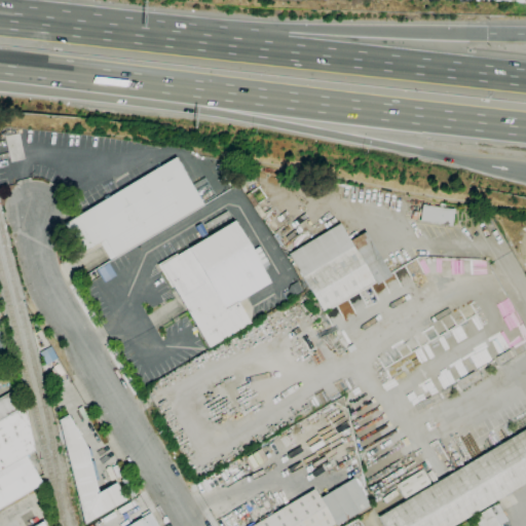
[(110,261),(99,242),(81,253),(64,224),(175,157),(203,205),(110,261)]
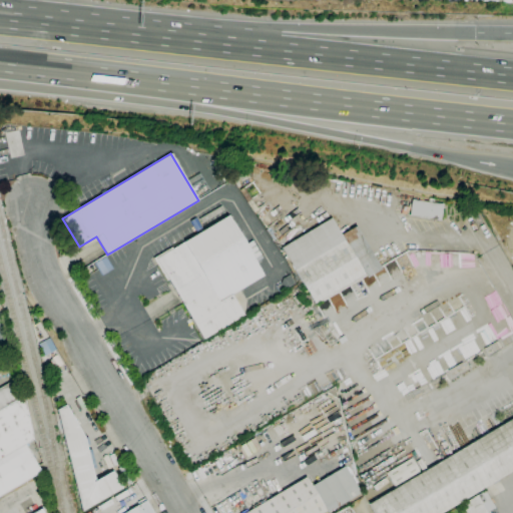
[(441,220),(410,216),(412,199),(443,203),(441,220)]
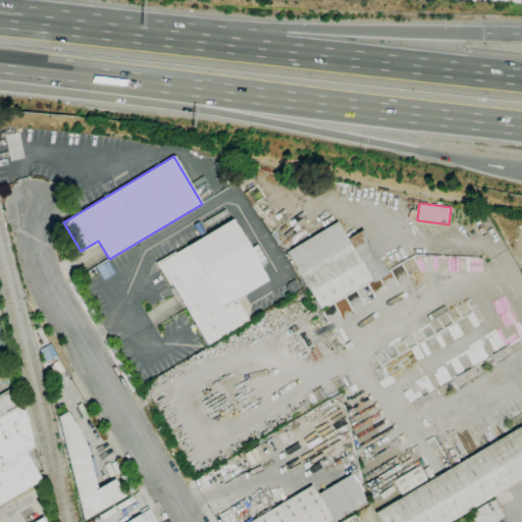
[(205,346),(193,325),(195,324),(171,284),(169,285),(155,263),(174,252),(175,253),(231,219),(268,280),(237,300),(249,320),(205,346)]
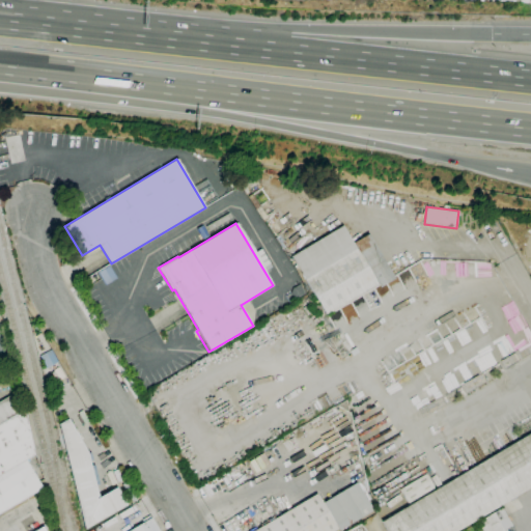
[(318,302),(316,303),(315,301),(316,300),(305,279),(304,280),(290,256),(342,225),(354,243),(368,234),(394,278),(380,287),(378,284),(326,315),(318,302)]
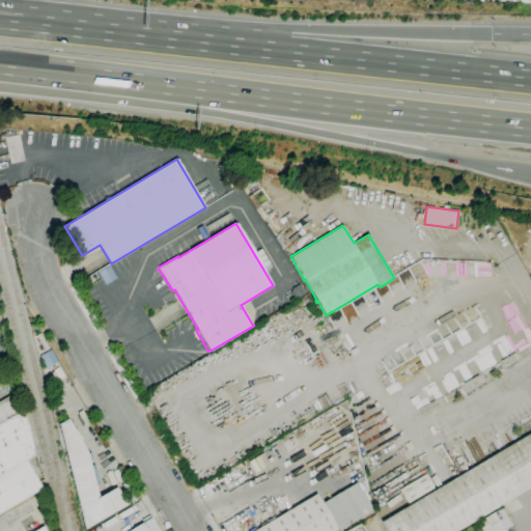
[(0,423),(0,401),(15,393),(24,410),(0,423)]
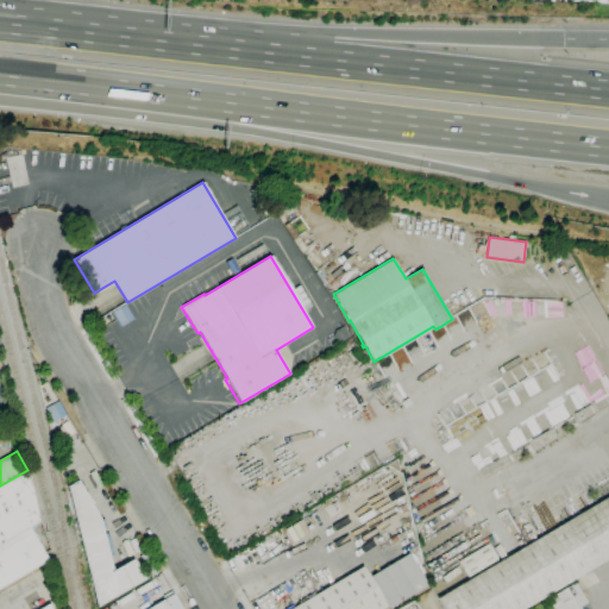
[(0,485),(27,470),(39,521),(29,527),(0,544),(0,485)]
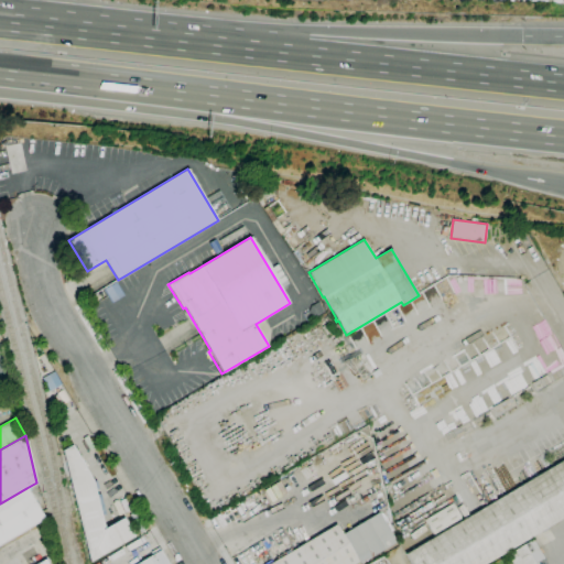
[(90,562),(62,451),(72,445),(93,480),(105,529),(123,518),(133,537),(90,562)]
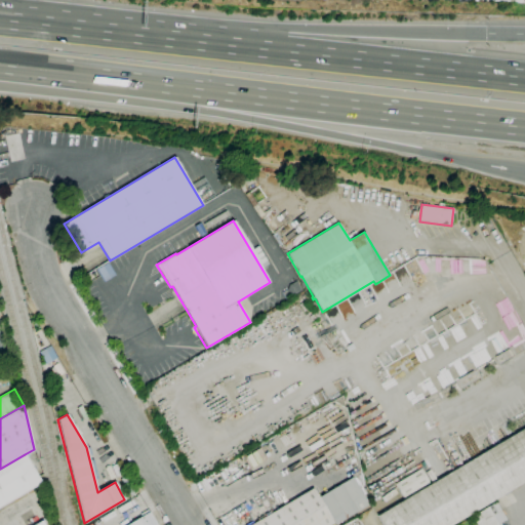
[(524,481),(451,524),(382,524),(377,516),(524,428),(524,481)]
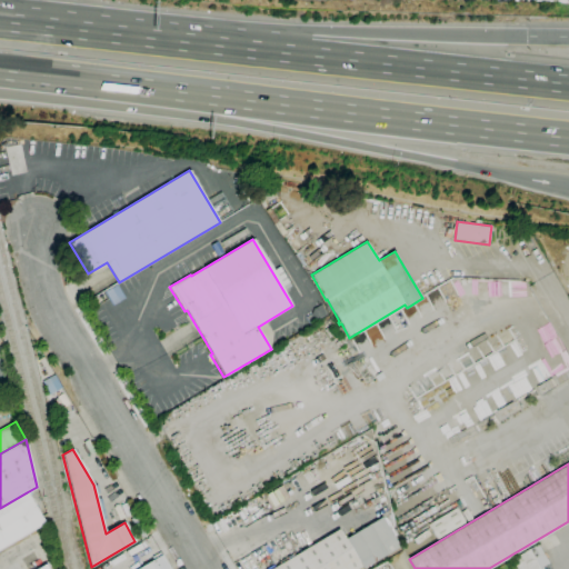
[(0,549),(0,508),(27,492),(46,522),(0,549)]
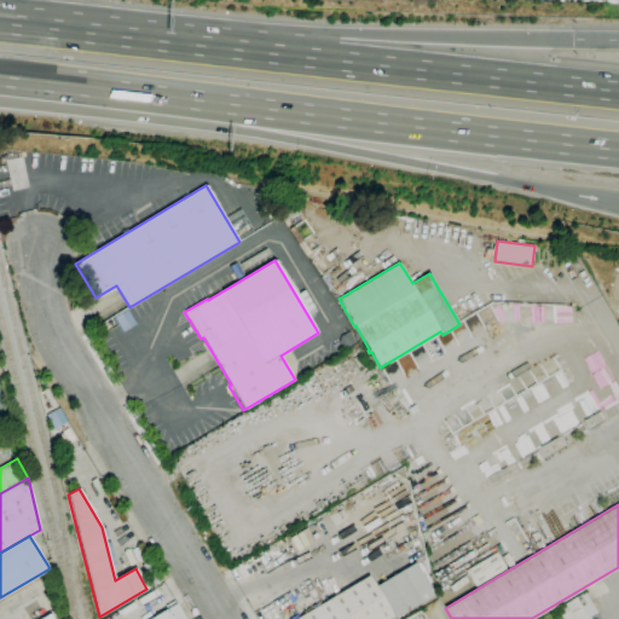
[(475,588),(466,571),(496,553),(507,570),(475,588)]
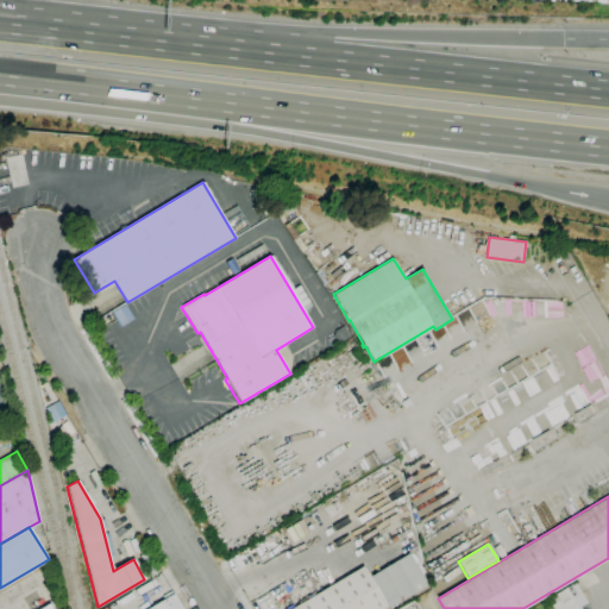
[(384,608),(290,608),(363,566),(370,577),(408,553),(427,585),(387,608),(384,608)]
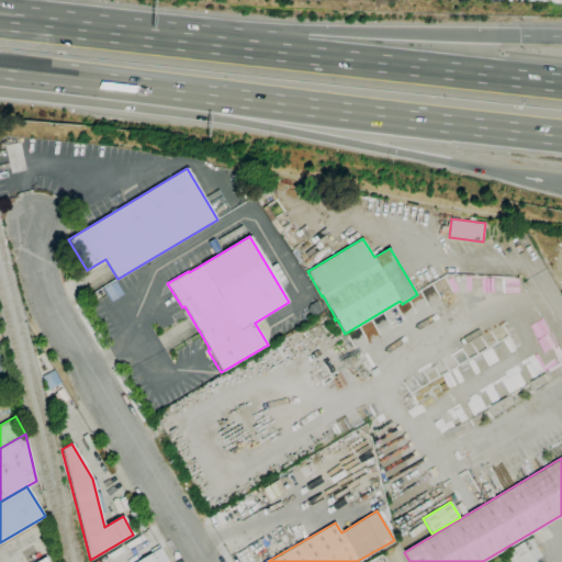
[(509,561),(505,553),(523,542),(524,543),(531,538),(542,557),(534,561),(528,553),(529,553),(528,551),(518,557),(520,561),(509,561)]
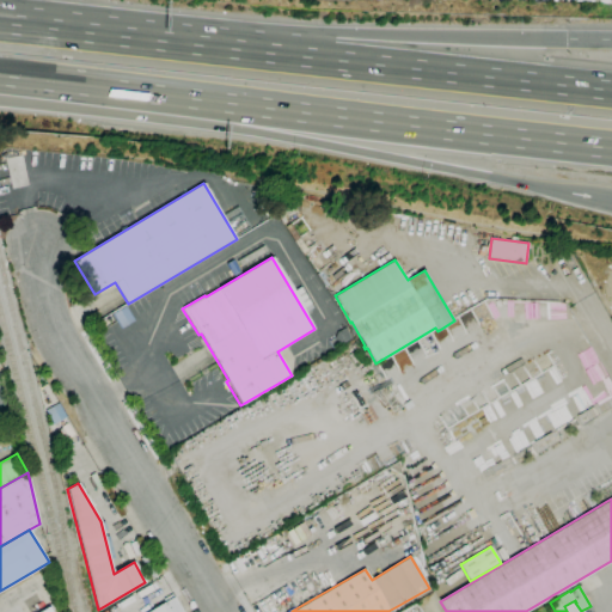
[(147,611),(173,597),(182,611),(147,611)]
